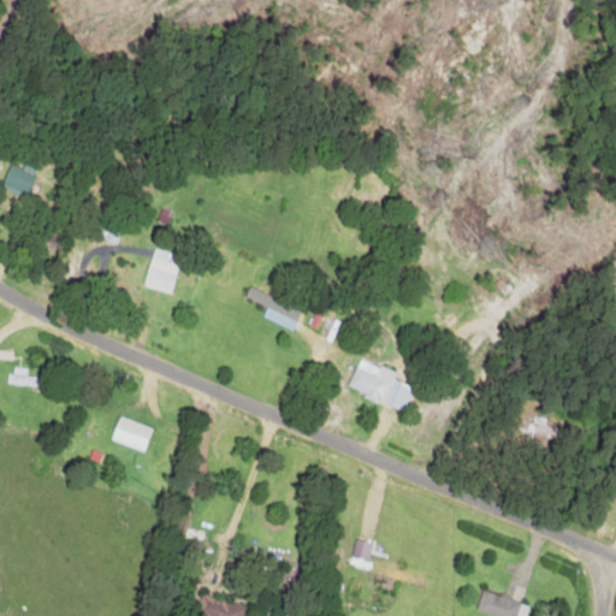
[(36,172),(10,161),(0,184),(0,185),(25,196),(36,172)]
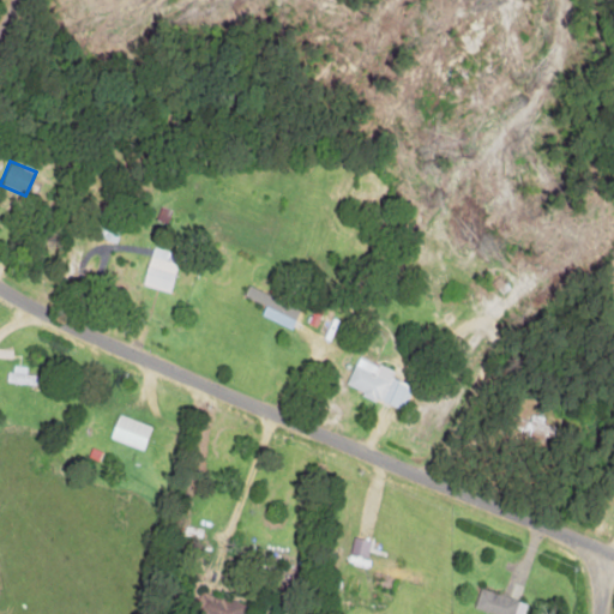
[(179,254),(151,247),(142,284),(168,292),(179,254)]
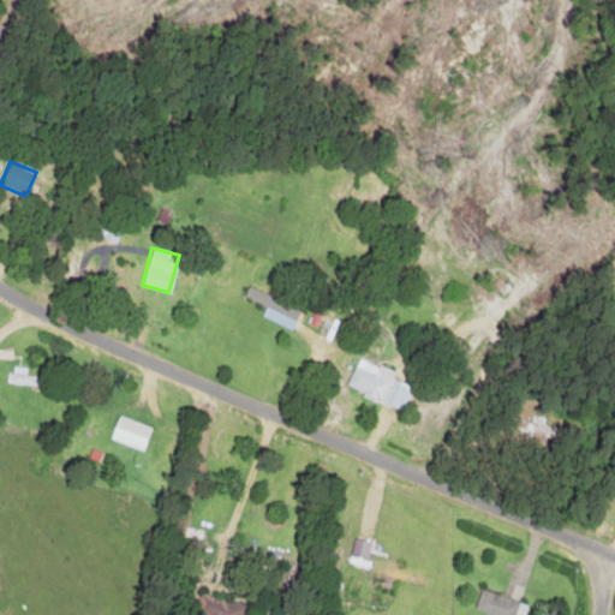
[(243,294),(294,320),(299,309),(248,285),(243,294)]
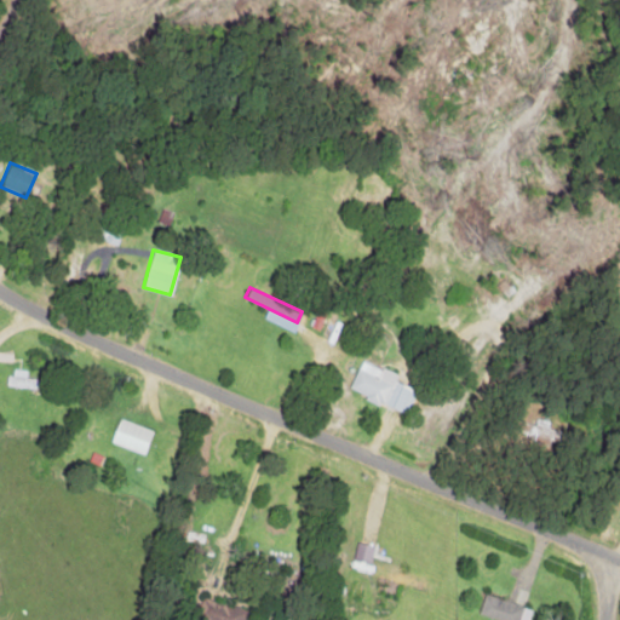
[(348,390),(406,413),(414,391),(394,383),(396,374),(361,360),(348,390)]
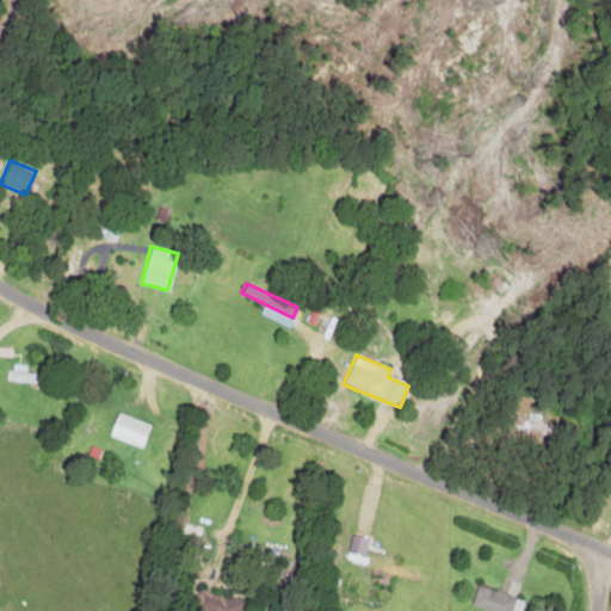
[(107,434),(141,448),(149,424),(117,411),(107,434)]
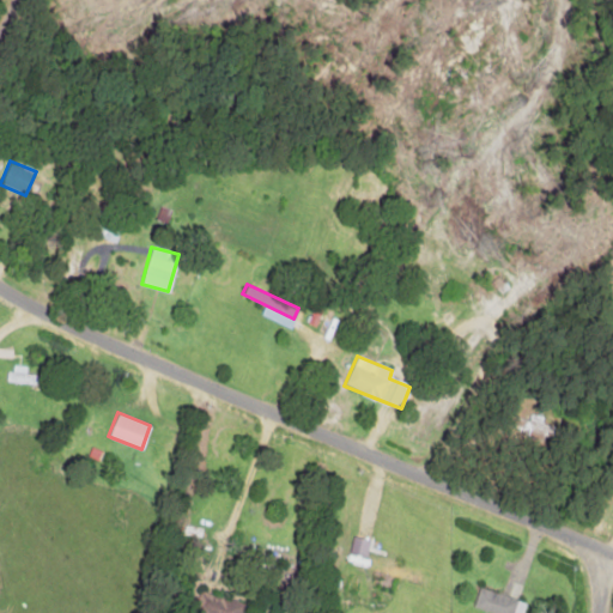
[(552,426),(540,423),(541,417),(530,413),(523,434),(547,442),(552,426)]
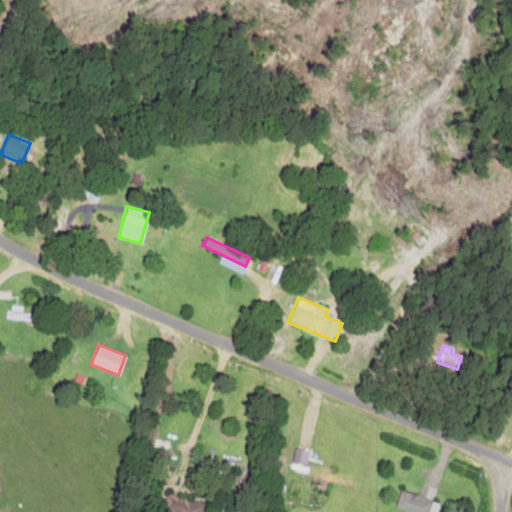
[(168,491),(161,510),(165,511),(201,511),(205,505),(168,491)]
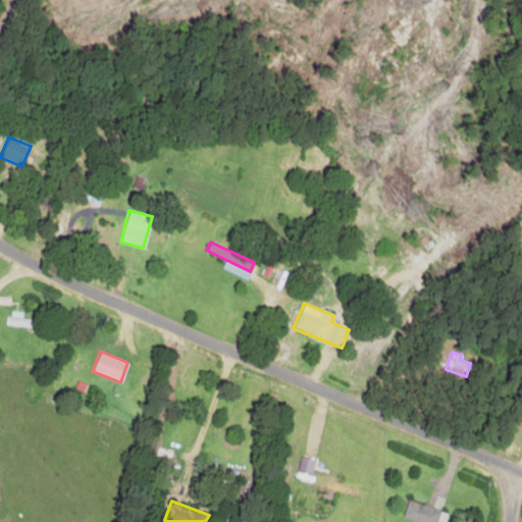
[(444,521),(447,511),(407,502),(403,518),(419,521),(444,521)]
